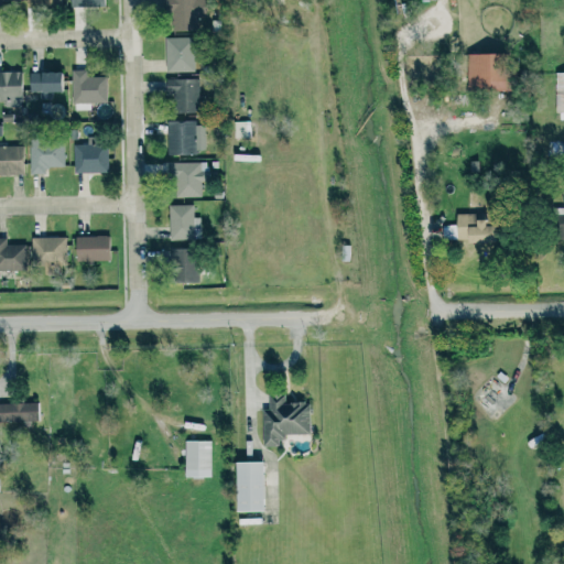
[(164,73),(194,72),(193,17),(206,15),(205,0),(163,0),(164,11),(171,11),(171,35),(164,35),(164,73)]
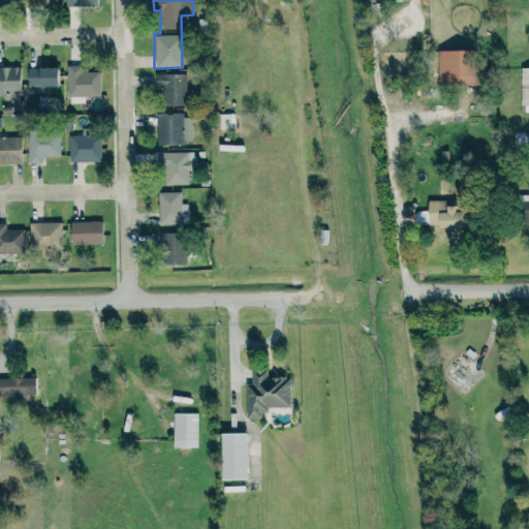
[(469,49),(436,50),(437,86),(470,85),(469,49)]
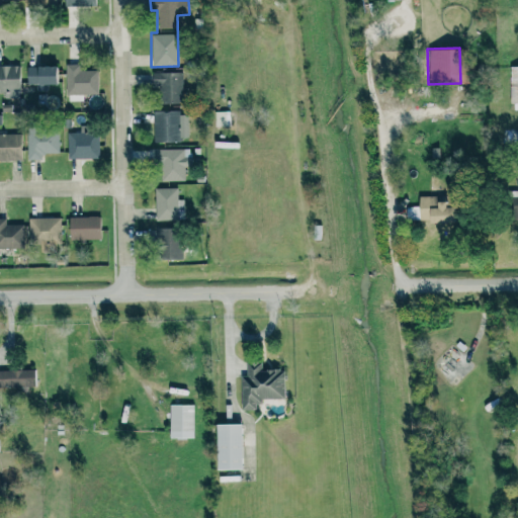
[(82,100),(82,94),(97,93),(97,70),(78,70),(78,64),(65,64),(66,101),(82,100)]
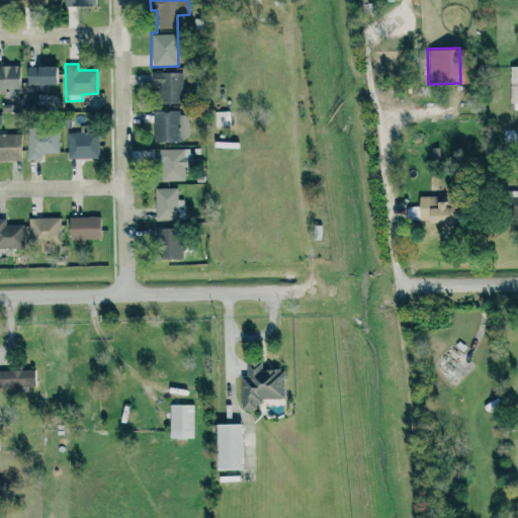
[(0,65),(0,92),(19,93),(19,65),(0,65)]
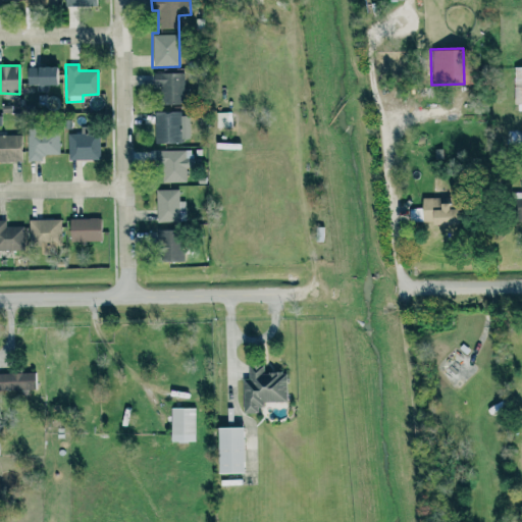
[(37,84),(37,91),(46,91),(46,85),(55,84),(54,66),(25,67),(27,84),(37,84)]
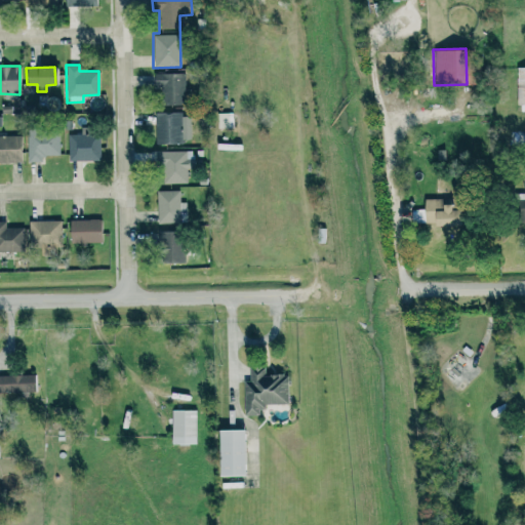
[(516,105),(524,104),(524,67),(516,67),(516,105)]
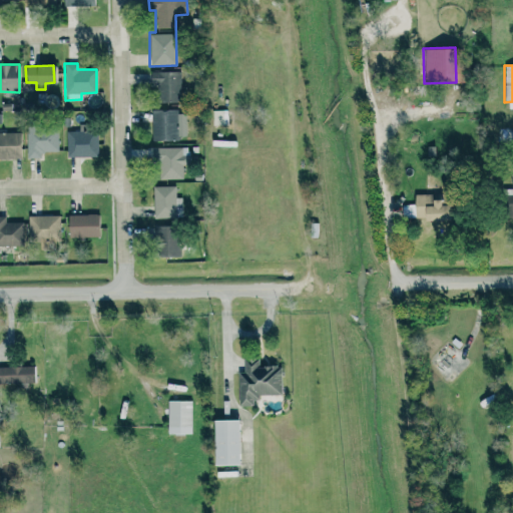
[(180,71),(150,71),(149,84),(158,84),(157,101),(179,102),(180,71)]
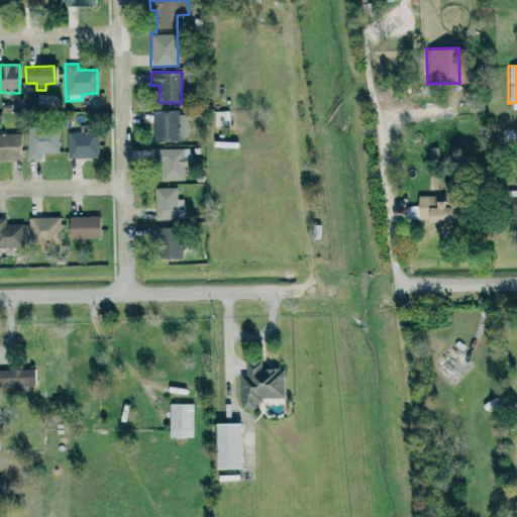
[(180,141),(179,110),(152,110),(153,141),(180,141)]
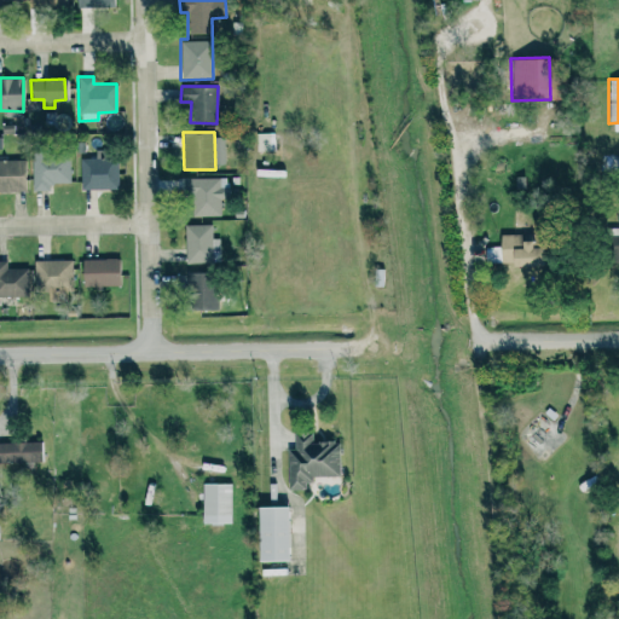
[(276,151),(276,133),(256,133),(258,151),(276,151)]
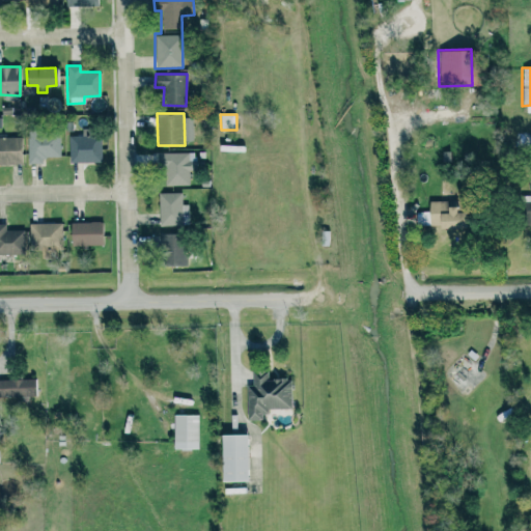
[(26,133),(27,163),(43,163),(42,157),(60,157),(59,132),(26,133)]
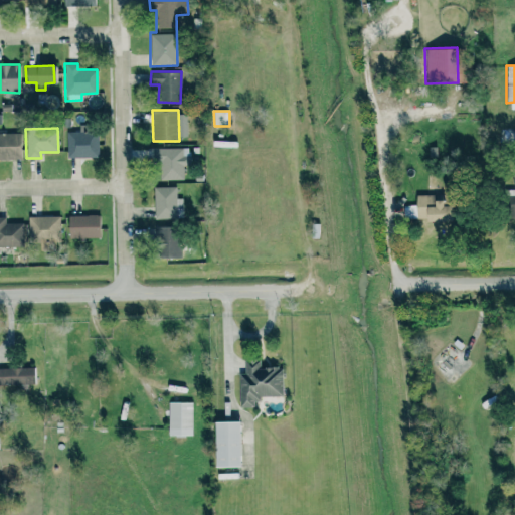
[(0,133),(0,159),(20,159),(20,133),(0,133)]
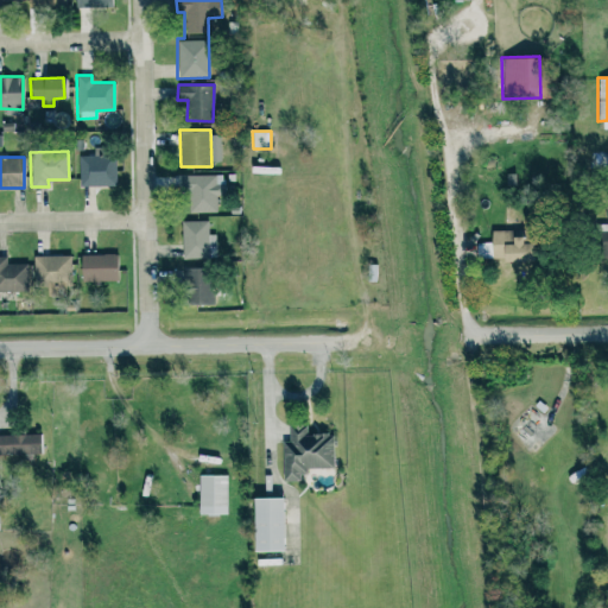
[(182,176),(182,192),(189,192),(190,213),(216,213),(215,175),(182,176)]
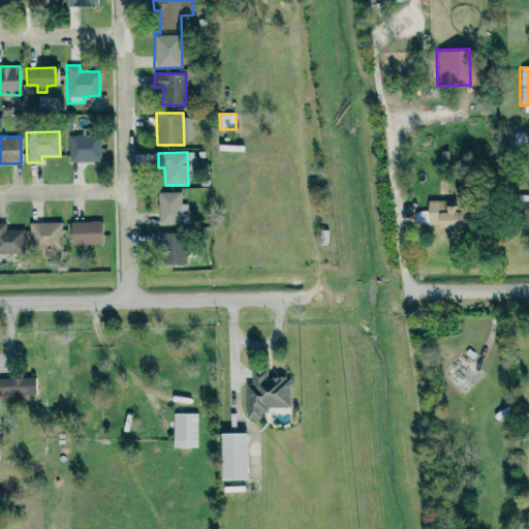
[(181,192),(158,192),(159,224),(188,224),(188,204),(181,204),(181,192)]
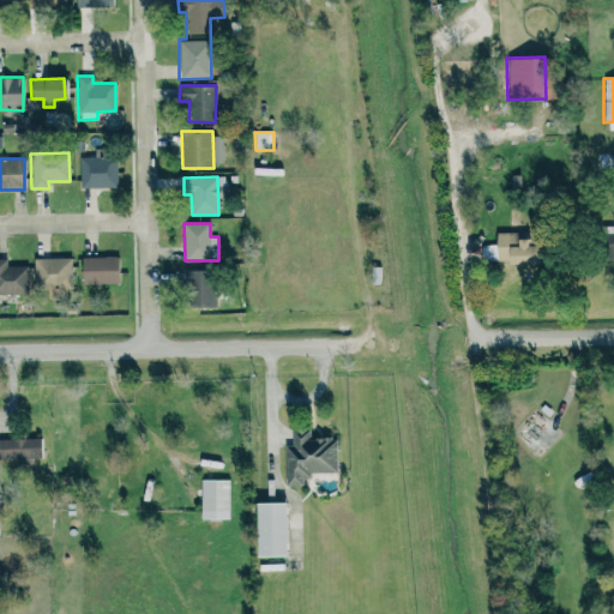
[(613,257),(613,226),(600,226),(601,258),(613,257)]
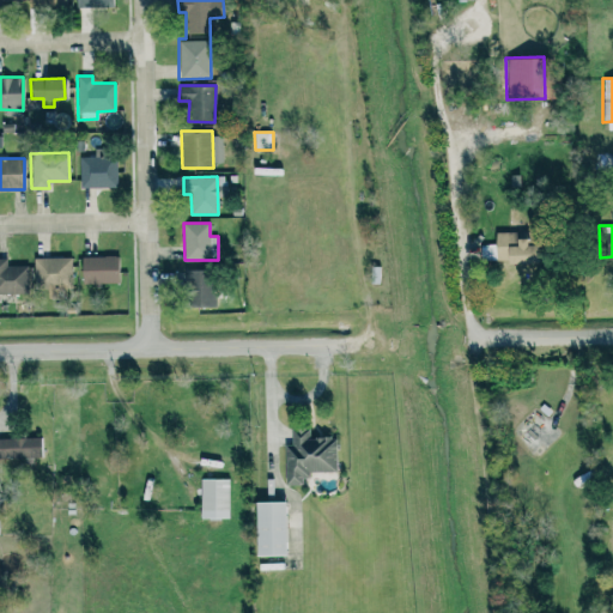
[(536,262),(536,235),(495,235),(495,259),(505,259),(505,262),(536,262)]
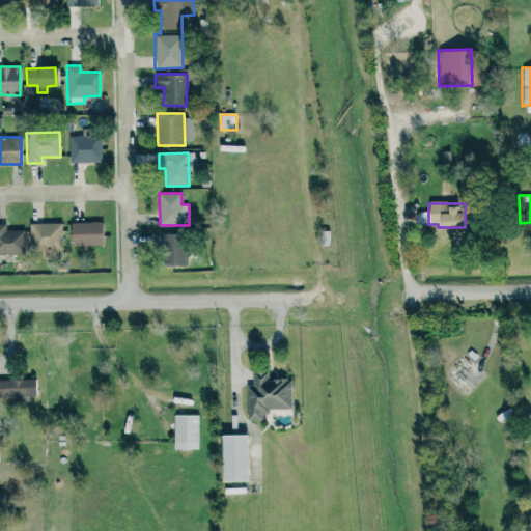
[(102,221),(70,222),(70,246),(102,245),(102,221)]
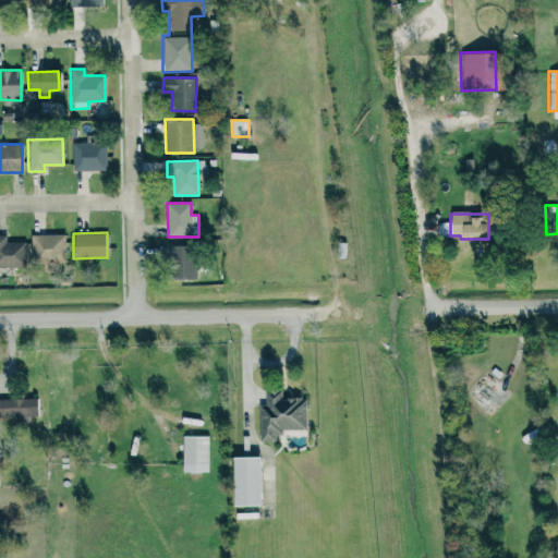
[(29,234),(31,262),(64,261),(63,233),(29,234)]
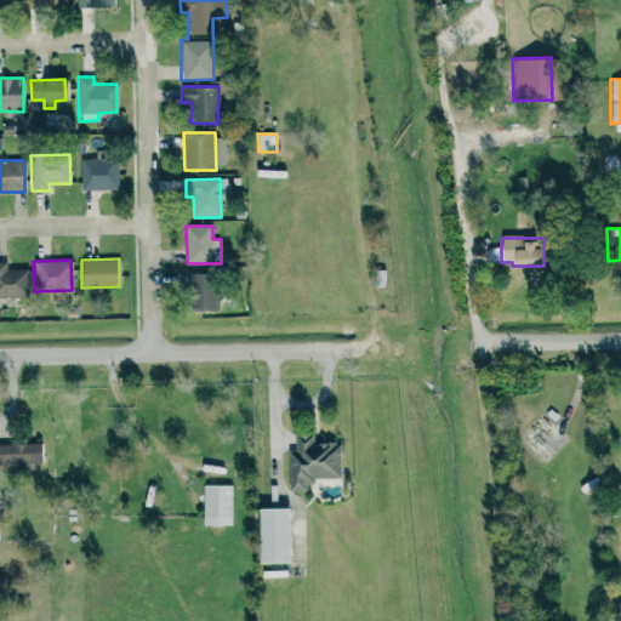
[(28,269),(6,268),(6,262),(0,261),(0,297),(27,297),(28,269)]
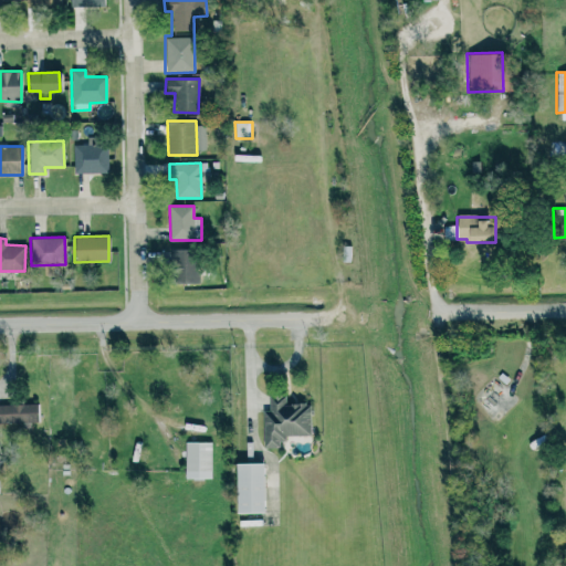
[(170,249),(171,283),(198,282),(197,249),(170,249)]
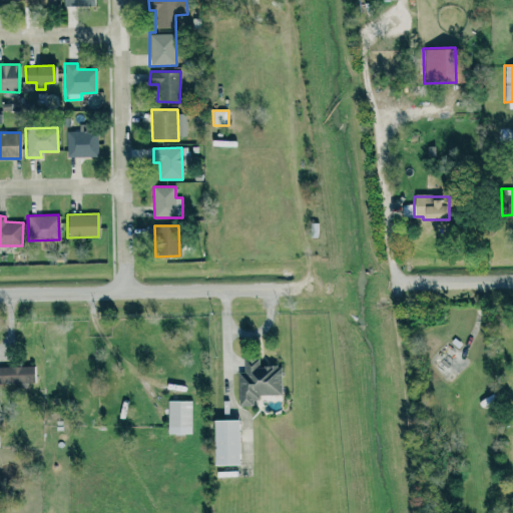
[(282,395),(281,366),(259,366),(259,358),(243,358),(243,373),(237,373),(238,406),(252,405),(252,396),(282,395)]
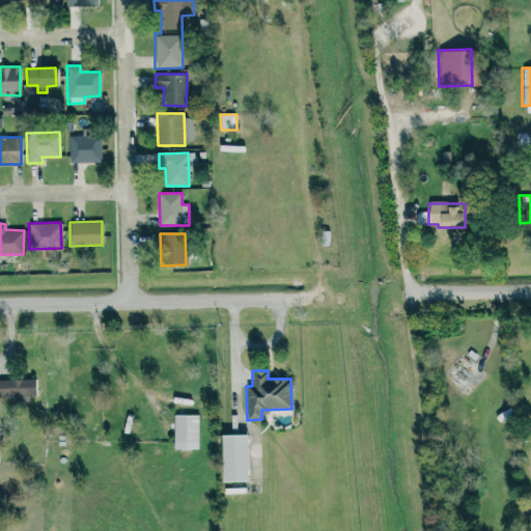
[(0,379),(0,396),(35,396),(34,380),(0,379)]
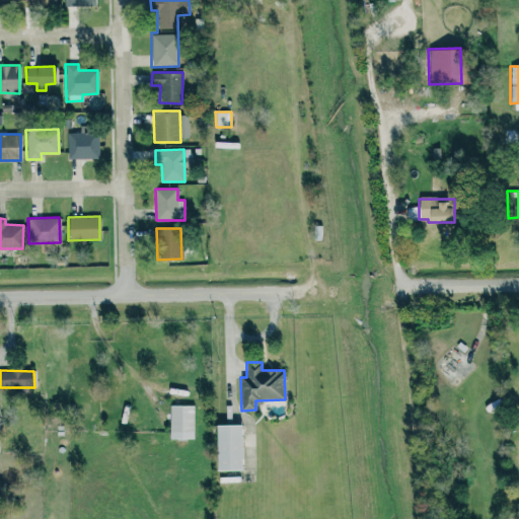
[(169,438),(194,438),(195,405),(170,404),(169,438)]
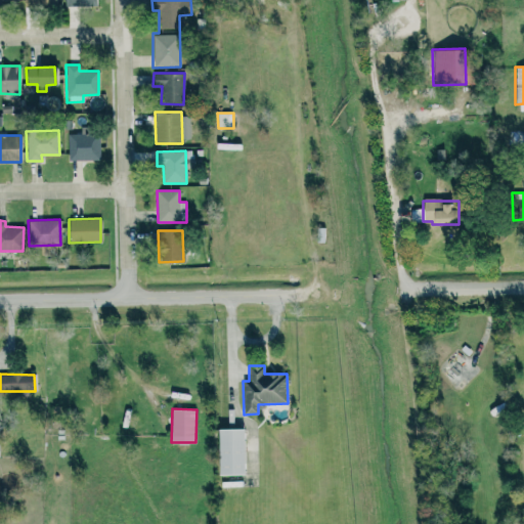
[(243,475),(243,429),(217,429),(217,475),(243,475)]
